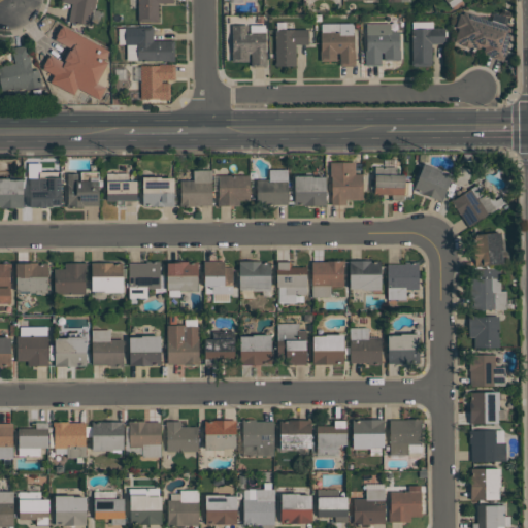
[(68,22),(71,3),(60,1),(60,0),(95,0),(91,26),(68,22)]
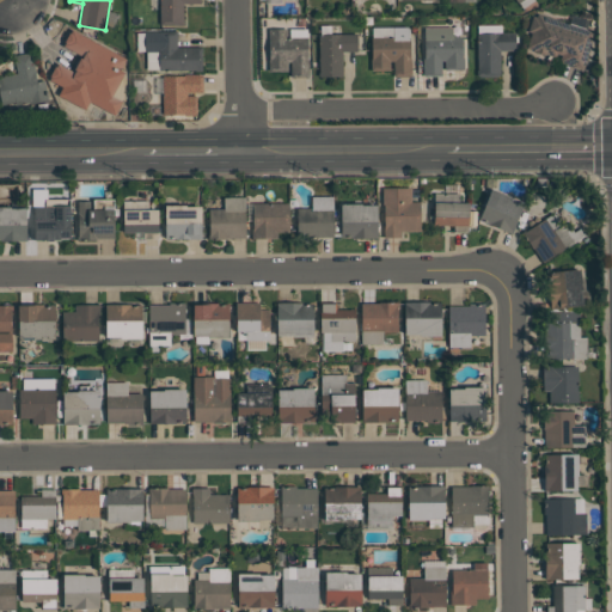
[(160,0),(201,0),(201,4),(183,4),(183,26),(173,26),(173,25),(160,25),(160,0)]
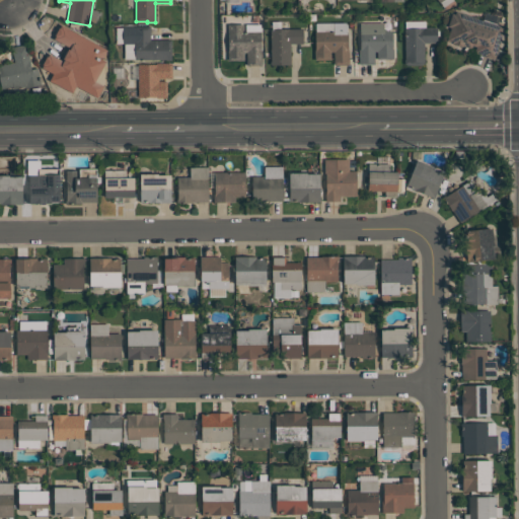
[(437,0),(443,8),(454,0),(453,0),(437,0)]
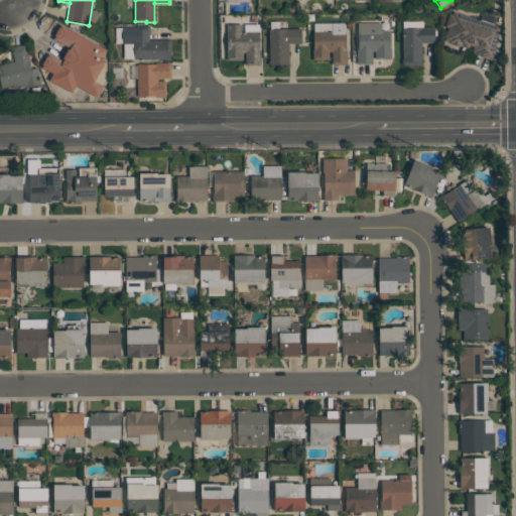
[(444,40),(448,27),(445,26),(450,12),(453,13),(454,10),(499,26),(499,37),(492,59),(471,52),(474,46),(471,45),(470,48),(461,45),(461,46),(450,43),(452,42),(444,40)]
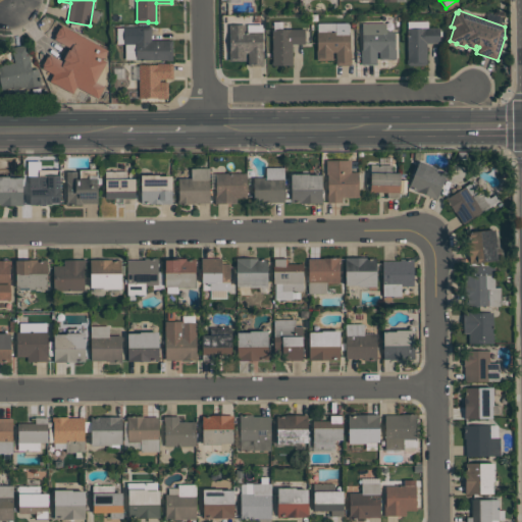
[(362,65),(362,49),(363,49),(362,23),(385,23),(386,31),(395,31),(395,49),(397,49),(397,59),(379,59),(379,52),(376,52),(377,64),(362,65)]
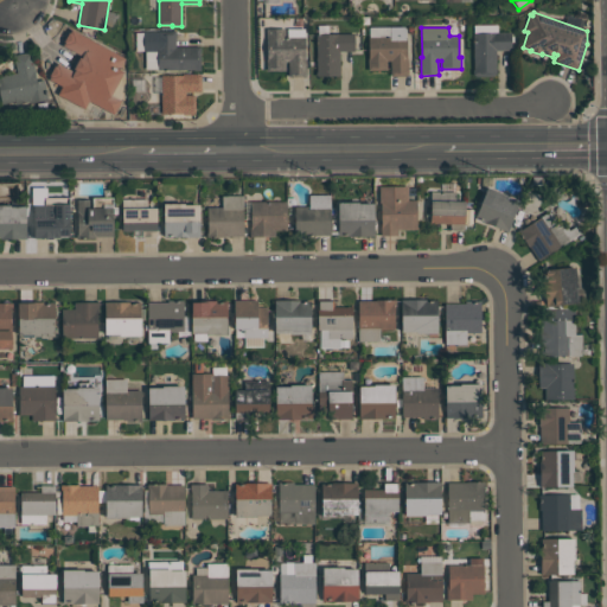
[(267,29),(286,29),(286,37),(305,37),(306,56),(307,76),(289,76),(289,61),(286,61),(286,71),(267,71),(267,58),(267,29)]
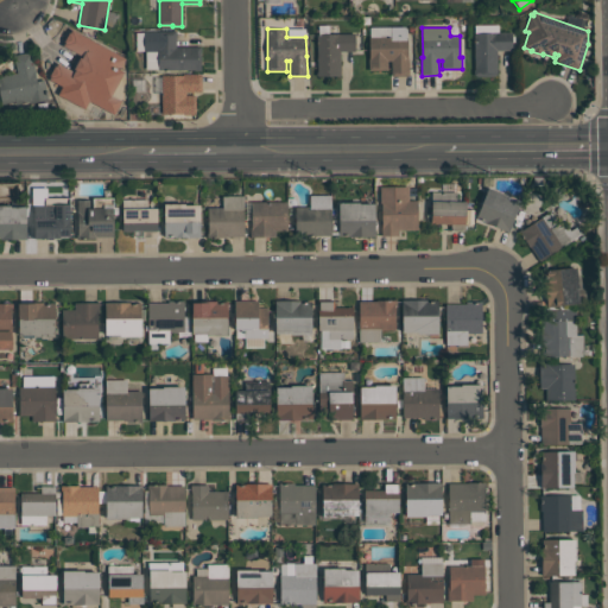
[(202,71),(195,71),(195,70),(158,70),(158,51),(144,51),(144,30),(177,30),(177,46),(201,46),(202,71)]
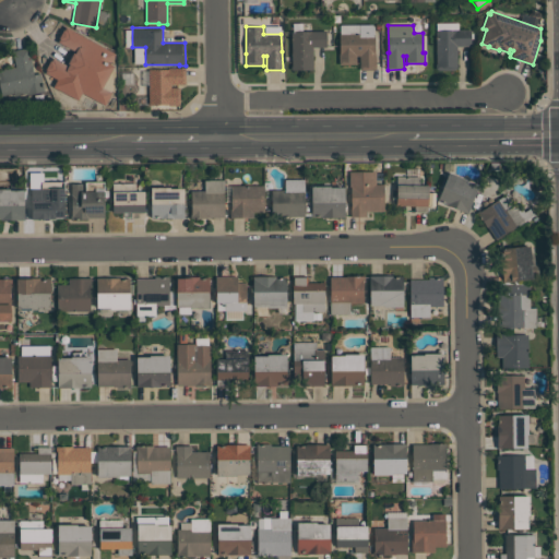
[(436,69),(436,31),(471,30),(471,46),(456,46),(456,69),(436,69)]
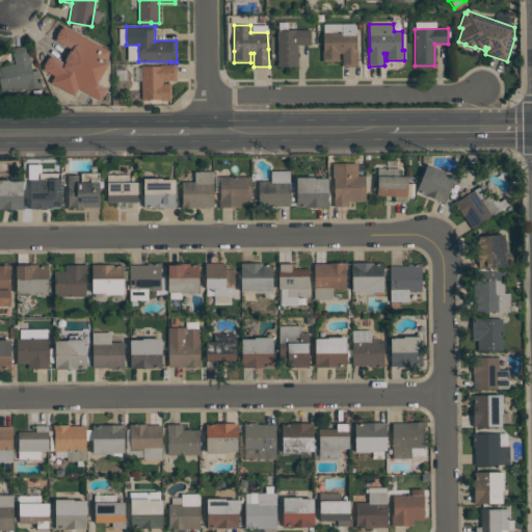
[(297,67),(277,67),(277,29),(311,29),(311,45),(297,45),(297,67)]
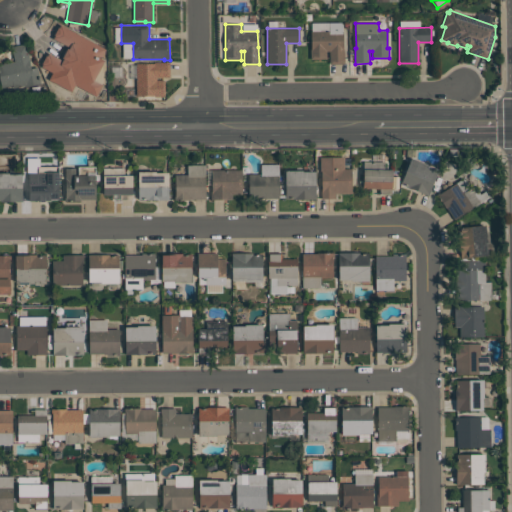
[(310,59),(310,49),(311,49),(311,31),(329,31),(329,33),(343,33),(343,49),(344,49),(344,64),(330,64),(330,51),(327,51),(327,59),(310,59)]
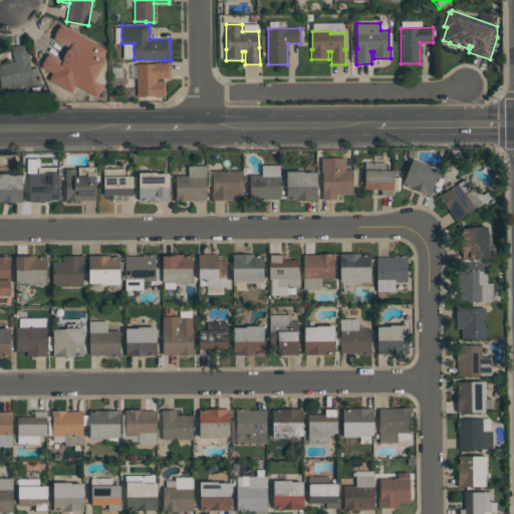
[(40,83),(25,86),(25,82),(2,87),(0,78),(0,64),(14,62),(11,46),(27,43),(32,68),(37,67),(40,83)]
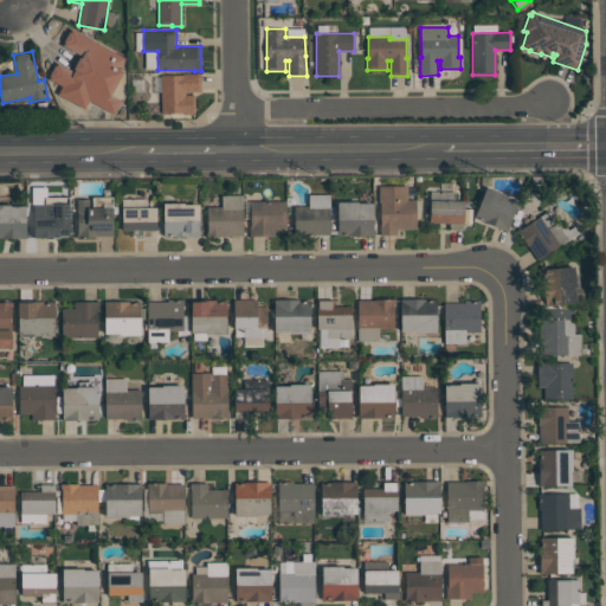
[(161,113),(161,75),(182,75),(182,73),(200,73),(200,91),(194,91),(194,114),(184,114),(184,113),(161,113)]
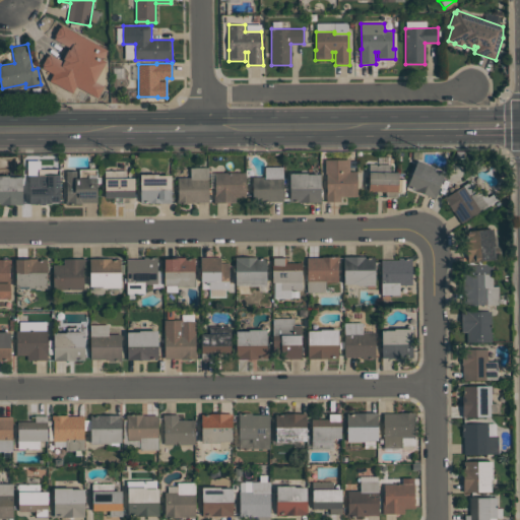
[(326,201),(326,174),(325,174),(325,159),(349,159),(349,172),(356,172),(356,196),(340,196),(340,201),(326,201)]
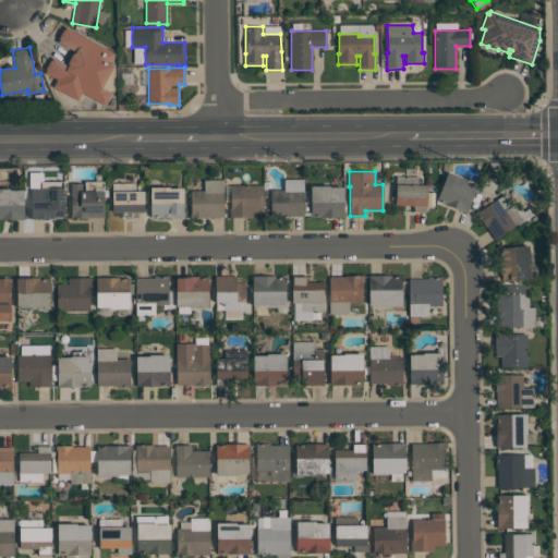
[(478,185),(466,214),(436,201),(448,172),(465,179),(465,180),(478,185)]
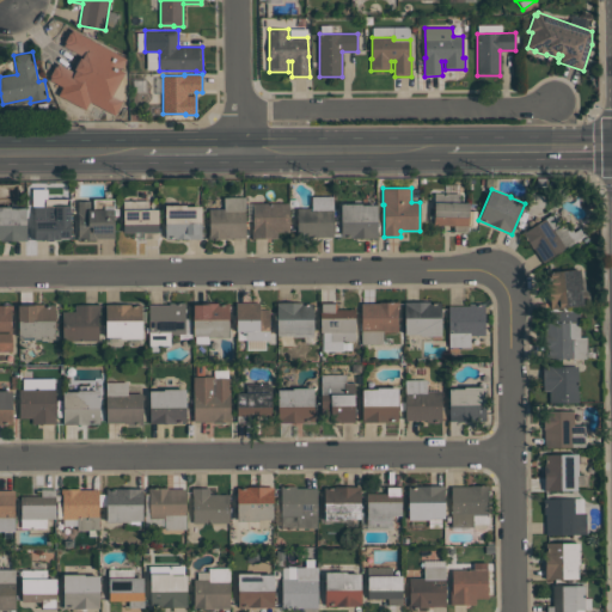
[(434,225),(435,193),(459,194),(459,202),(470,202),(469,232),(453,231),(454,226),(434,225)]
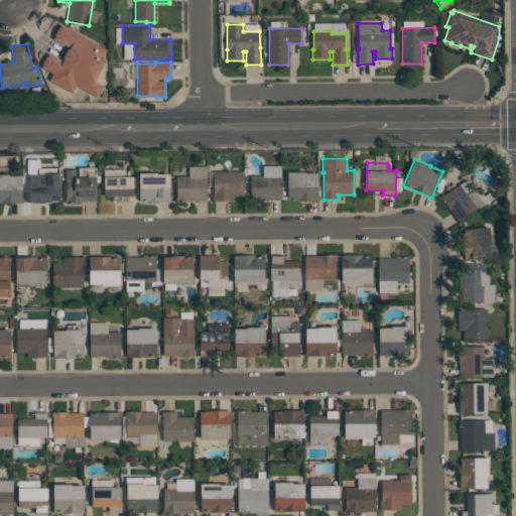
[(97,168),(79,168),(79,175),(96,176),(97,168)]
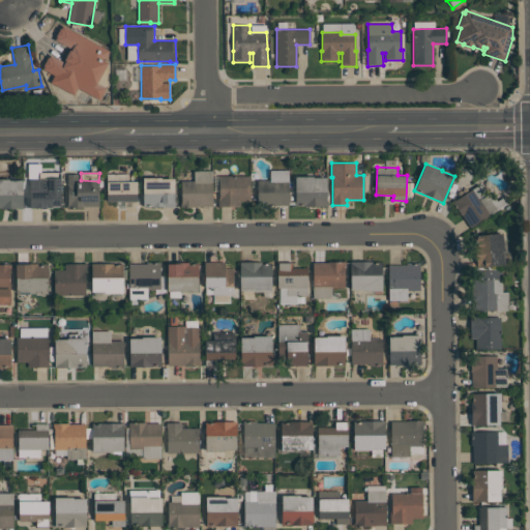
[(66,208),(66,204),(68,204),(67,174),(78,174),(79,181),(99,181),(99,206),(84,206),(84,208),(66,208)]
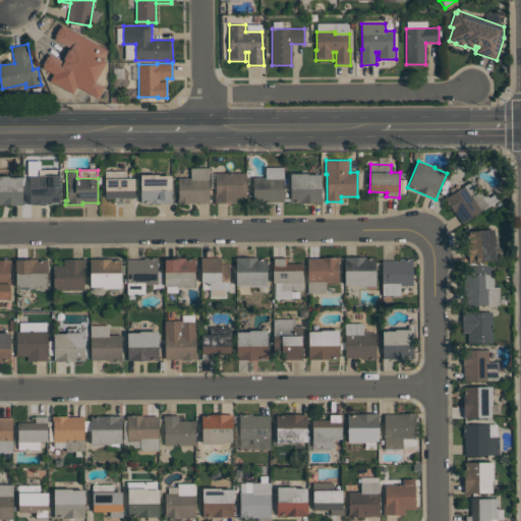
[(105,171),(126,171),(126,178),(134,178),(134,197),(105,197),(105,171)]
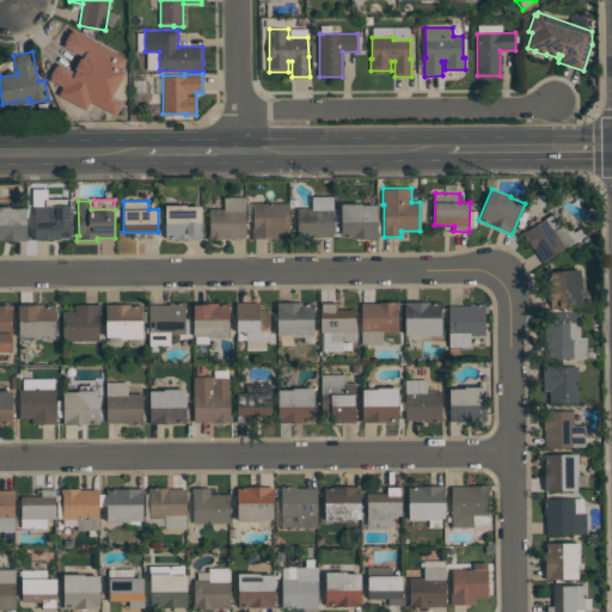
[(252,203),(289,202),(289,232),(277,232),(277,238),(252,238),(252,230),(254,230),(252,203)]
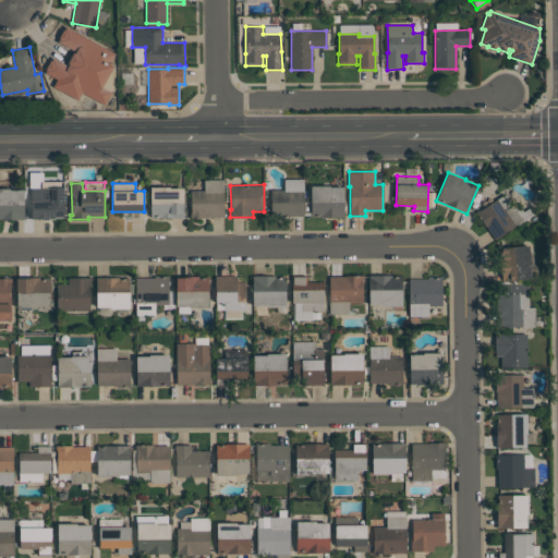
[(312,217),(311,186),(329,185),(329,187),(343,187),(344,217),(320,217),(320,216),(312,217)]
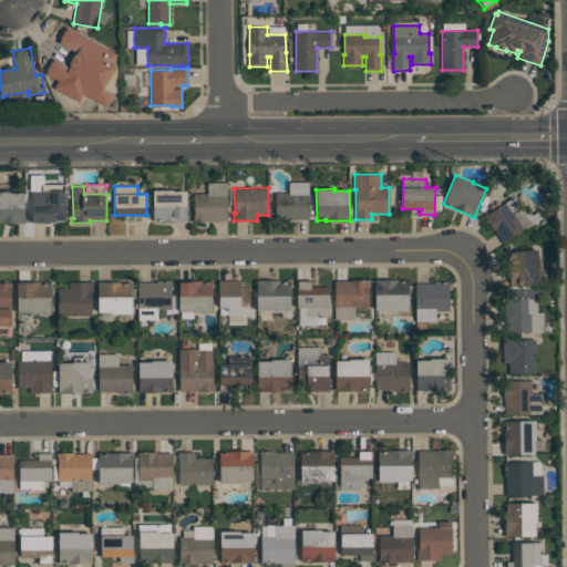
[(65,220),(57,220),(55,223),(32,223),(32,191),(41,191),(41,192),(52,192),(52,189),(65,189),(65,220)]
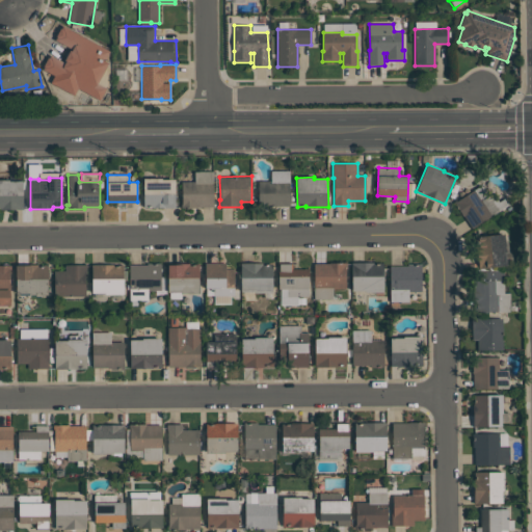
[(175,180),(176,208),(143,208),(143,179),(162,179),(162,180),(175,180)]
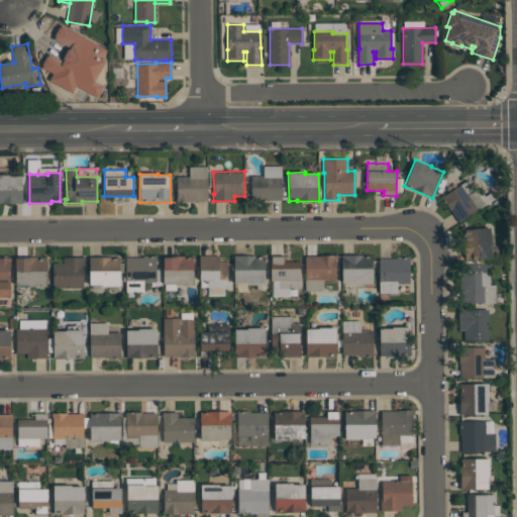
[(0,203),(0,175),(9,175),(9,176),(22,176),(22,203),(1,204),(1,203),(0,203)]
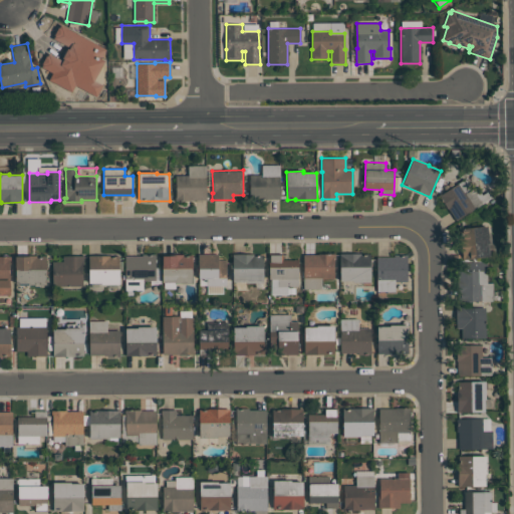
[(280,175),(280,200),(260,200),(260,201),(250,201),(250,175),(280,175)]
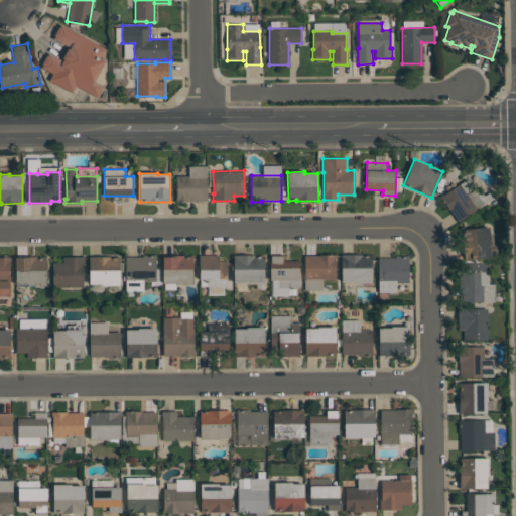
[(175,202),(175,198),(176,198),(176,176),(207,176),(208,201),(190,201),(190,202),(175,202)]
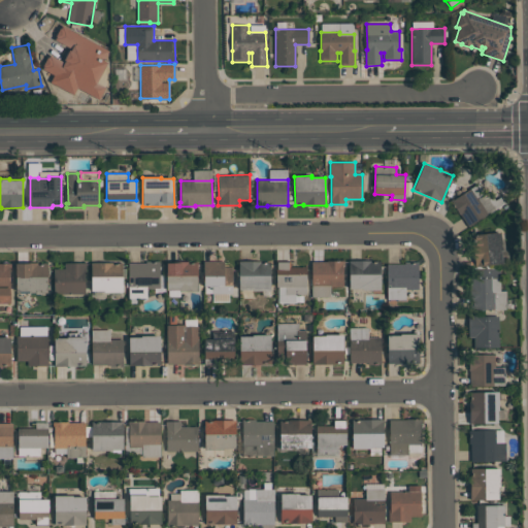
[(451,201),(471,188),(488,213),(468,226),(461,213),(460,215),(451,201)]
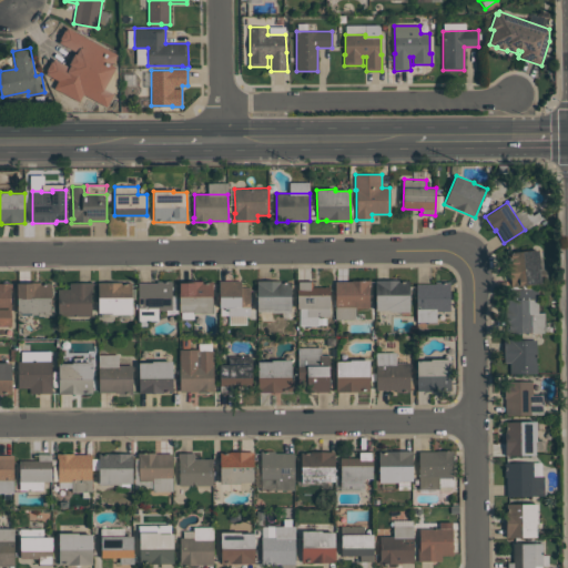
[(507,253),(539,250),(540,270),(539,270),(541,283),(510,286),(507,253)]
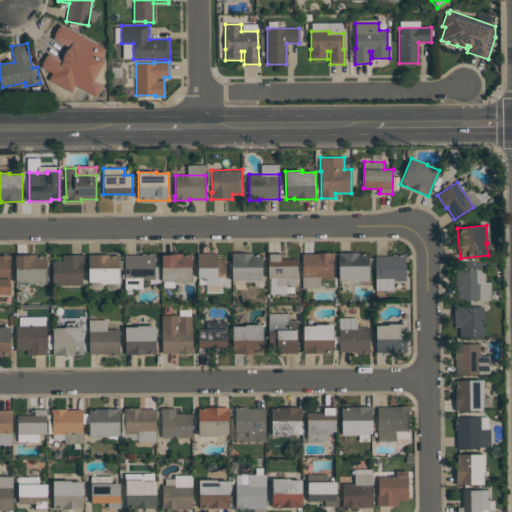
[(369,253),(369,280),(351,281),(351,280),(338,280),(338,252),(360,252),(360,253),(369,253)]
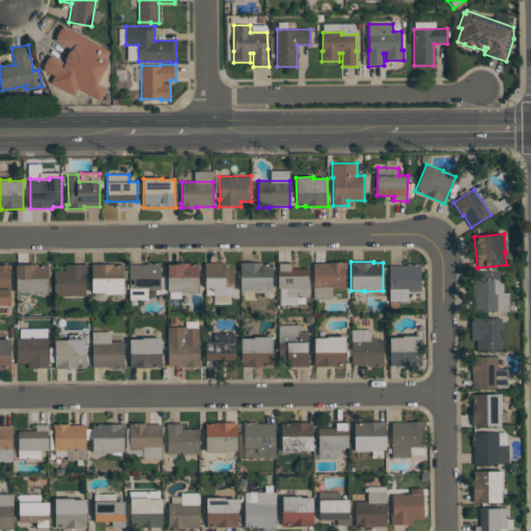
[(129,264),(147,264),(147,262),(161,262),(161,289),(130,289),(129,264)]
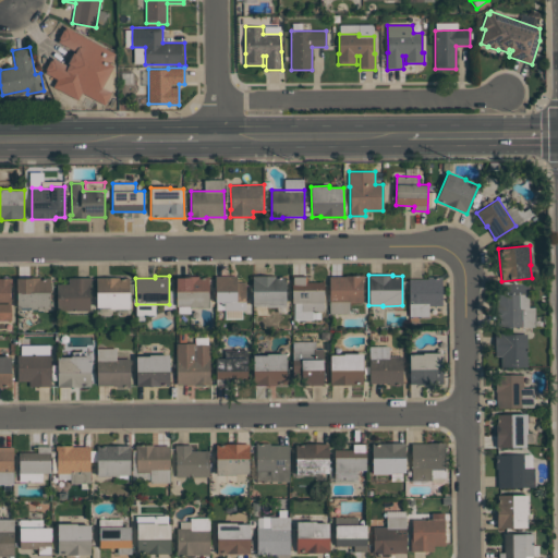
[(176,276),(199,276),(199,277),(208,277),(209,307),(190,307),(190,306),(176,306),(176,276)]
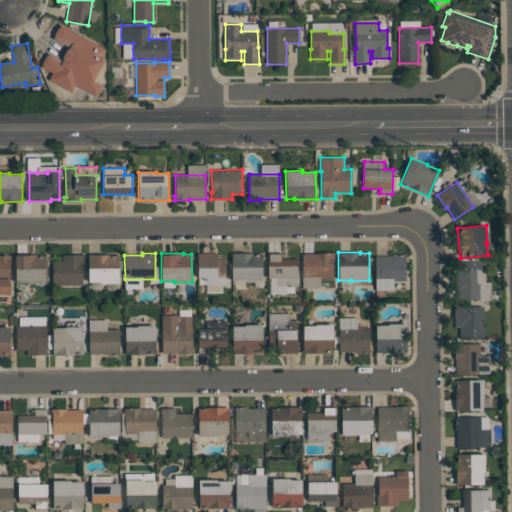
[(206,277),(197,277),(197,253),(217,253),(217,259),(225,259),(225,284),(206,284),(206,277)]
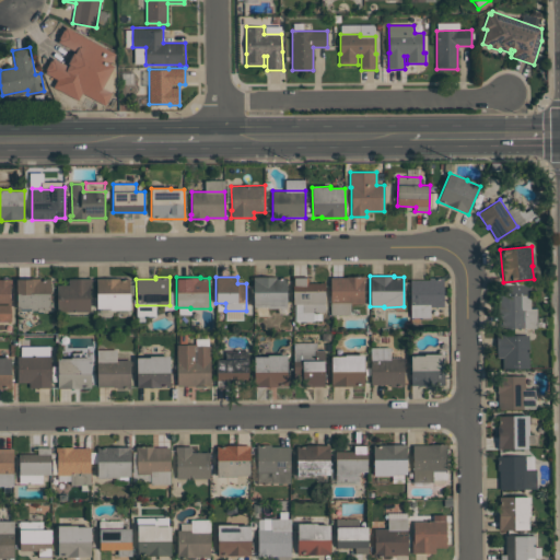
[(254,307),(254,277),(277,277),(277,278),(287,278),(287,308),(268,308),(268,306),(254,307)]
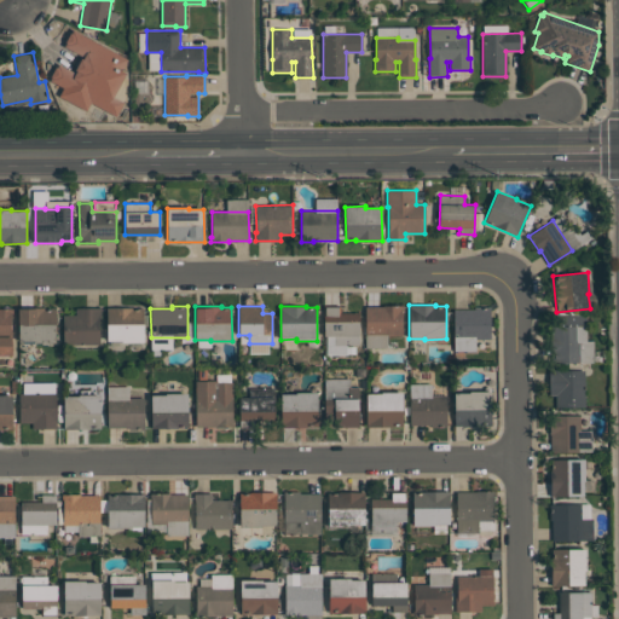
[(359,345),(347,345),(347,356),(327,356),(327,336),(324,336),(324,306),(340,306),(340,313),(359,313),(359,345)]
